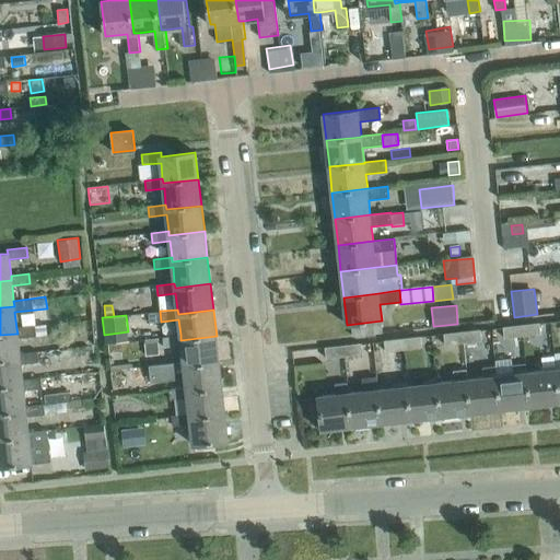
[(541,334),(539,323),(521,325),(523,336),(541,334)]
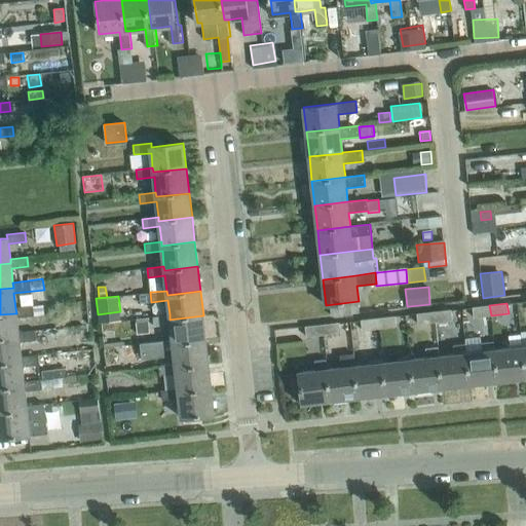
[(43,305),(33,306),(34,315),(43,314),(43,305)]
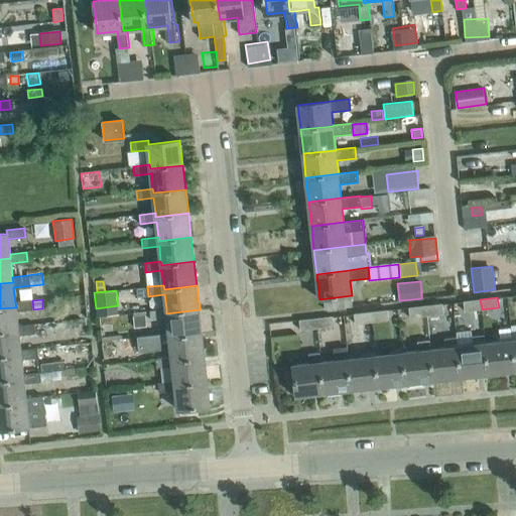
[(482,309),(480,299),(464,301),(465,311),(482,309)]
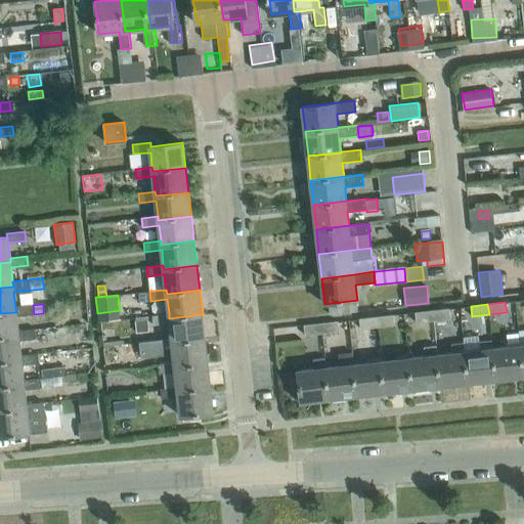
[(16,312),(0,313),(0,337),(18,336),(18,331),(16,317),(33,315),(32,306),(15,307),(16,312)]
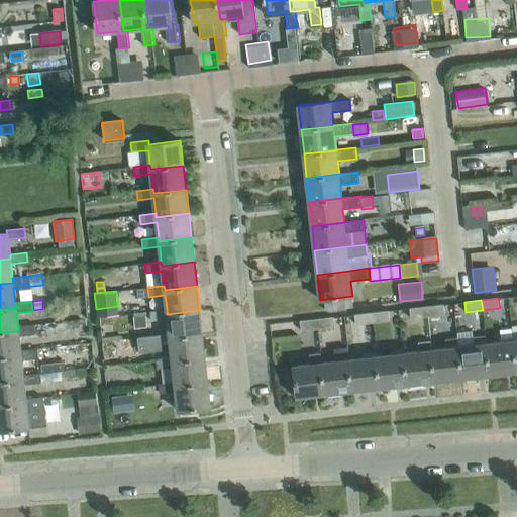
[(444,315),(443,304),(426,306),(427,317),(444,315)]
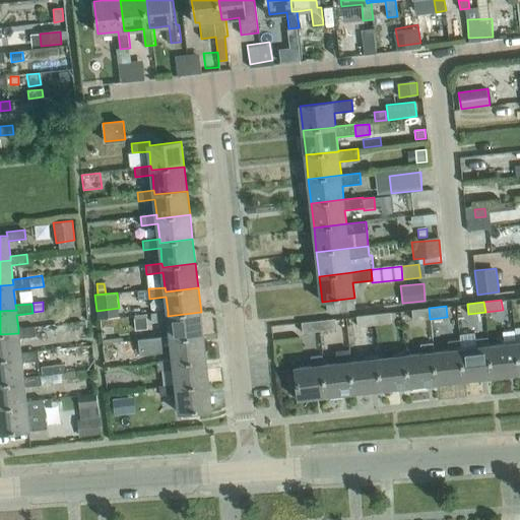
[(430,319),(429,308),(411,310),(413,320),(430,319)]
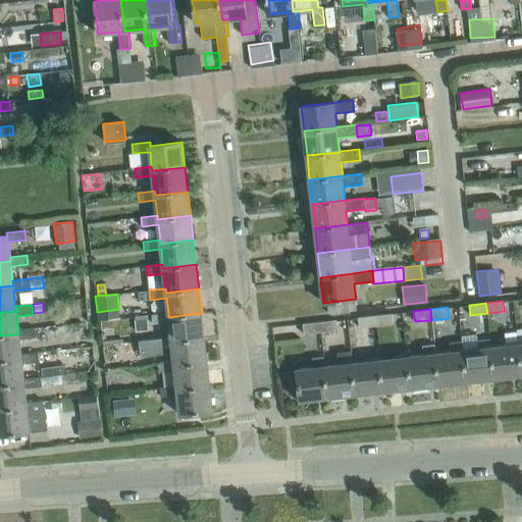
[(204,337),(202,313),(168,317),(168,312),(151,314),(153,324),(169,322),(171,336),(171,341),(204,337)]
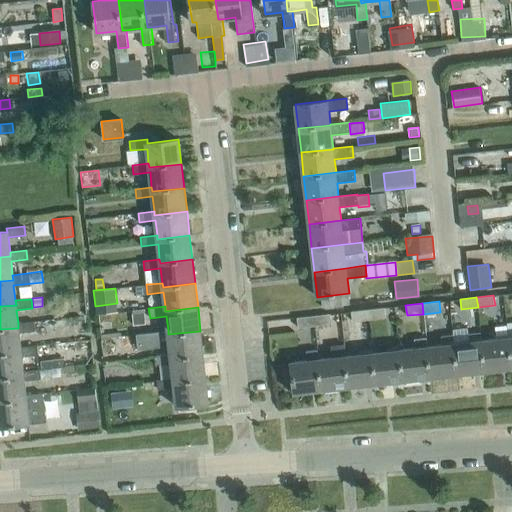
[(386,317),(385,307),(367,309),(369,319),(386,317)]
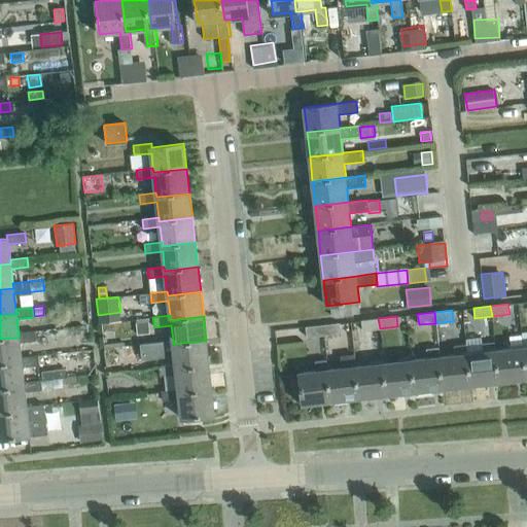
[(149,334),(148,318),(136,319),(137,335),(149,334)]
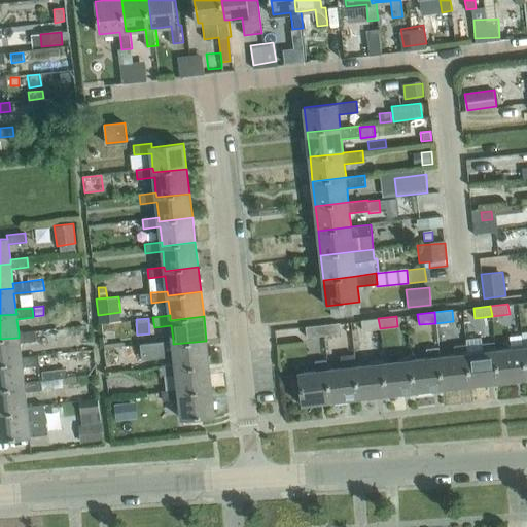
[(380,328),(378,318),(361,320),(362,330),(380,328)]
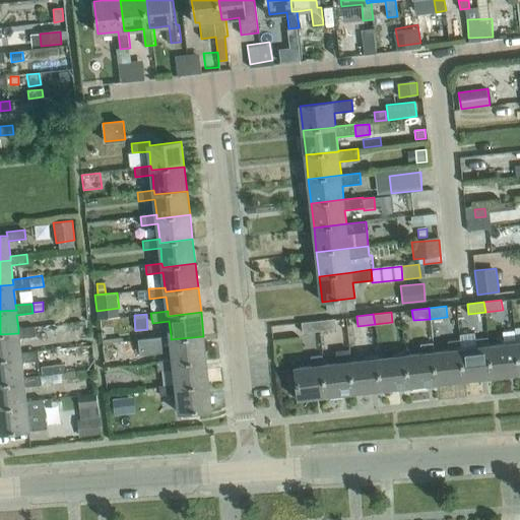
[(336,329),(335,319),(319,321),(320,331),(336,329)]
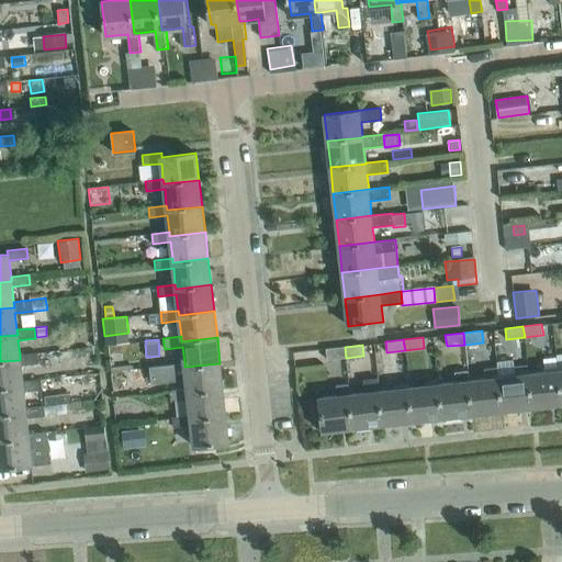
[(346,358),(345,347),(326,349),(327,360),(346,358)]
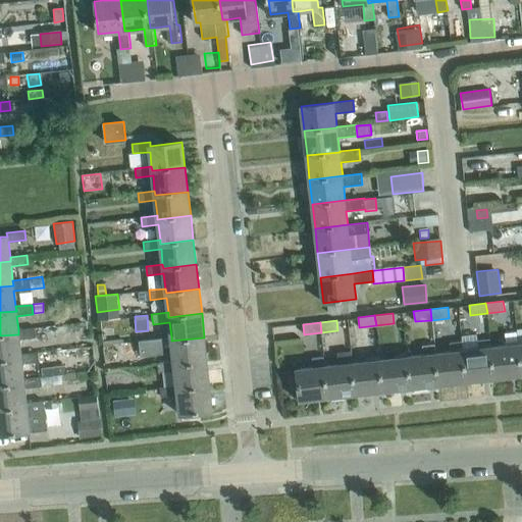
[(36,337),(35,327),(18,329),(18,334),(0,335),(0,360),(21,358),(21,354),(19,340),(36,337)]
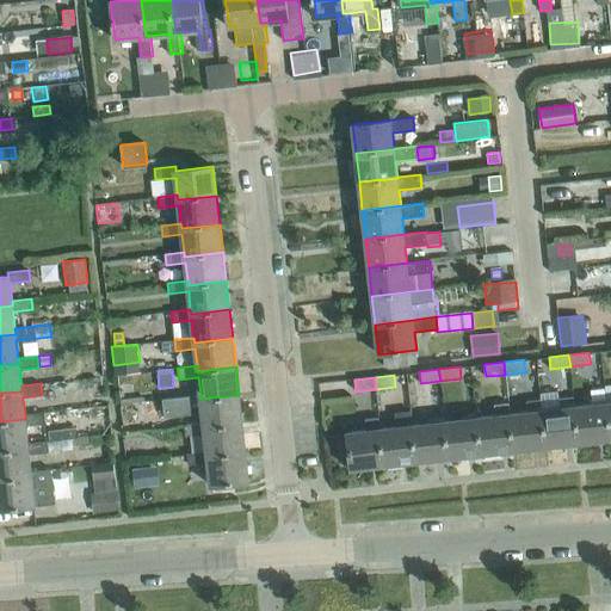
[(242,424),(239,395),(201,399),(201,394),(164,399),(165,417),(191,414),(190,407),(202,406),(203,423),(204,427),(242,424)]
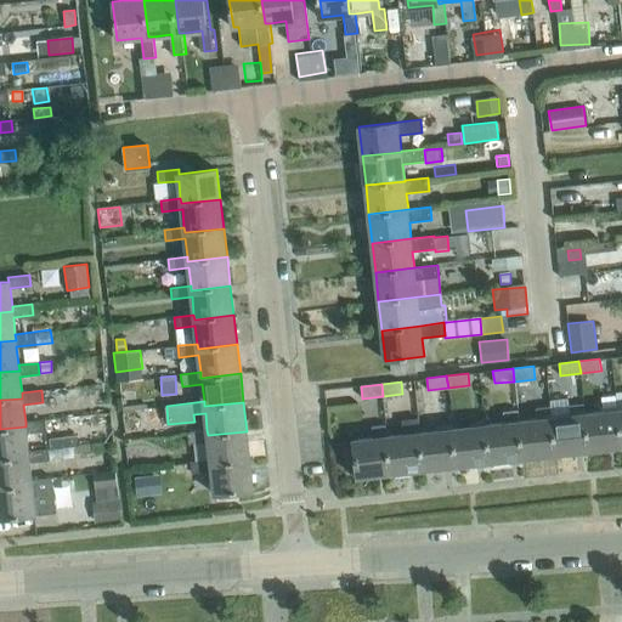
[(552,417),(550,406),(536,408),(537,419),(519,420),(522,459),(557,454),(552,417)]
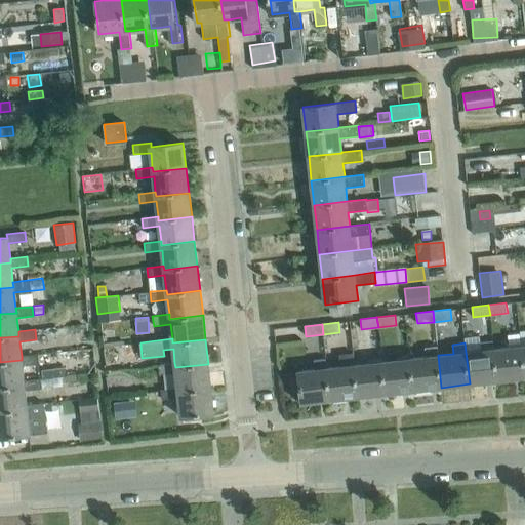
[(524,377),(524,376),(522,346),(493,349),(497,380),(524,377)]
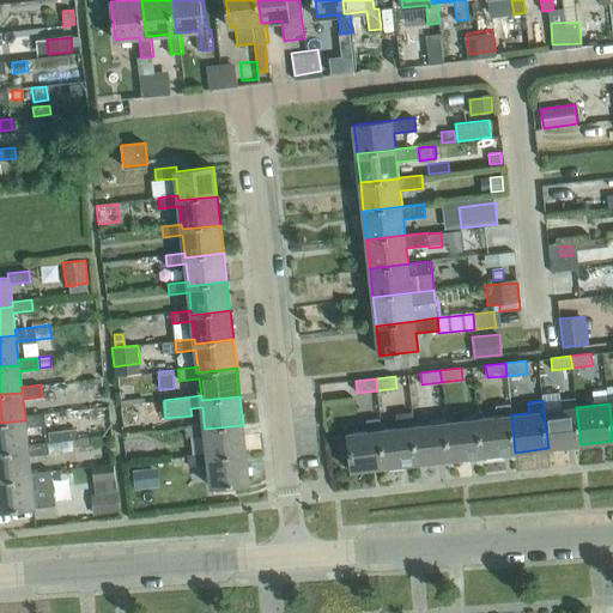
[(123,418),(133,417),(133,405),(123,406),(123,418)]
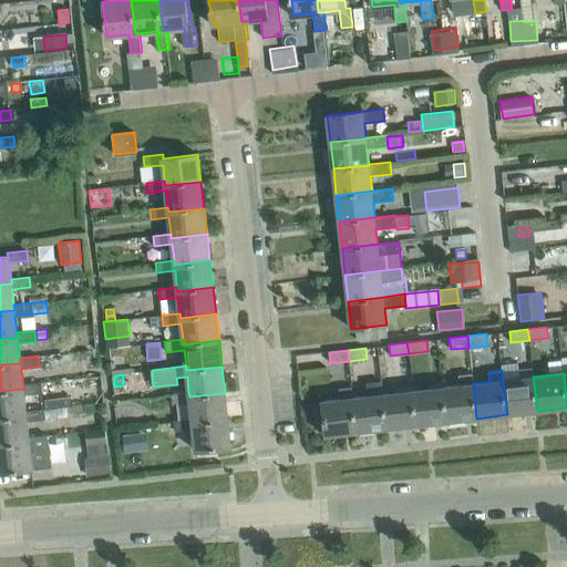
[(533,377),(503,380),(507,414),(537,411),(533,377)]
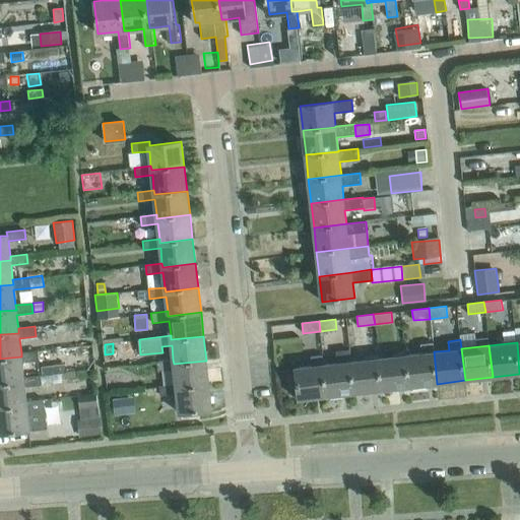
[(350,362),(351,362),(349,349),(335,351),(336,363),(323,365),(327,396),(354,393),(350,362)]
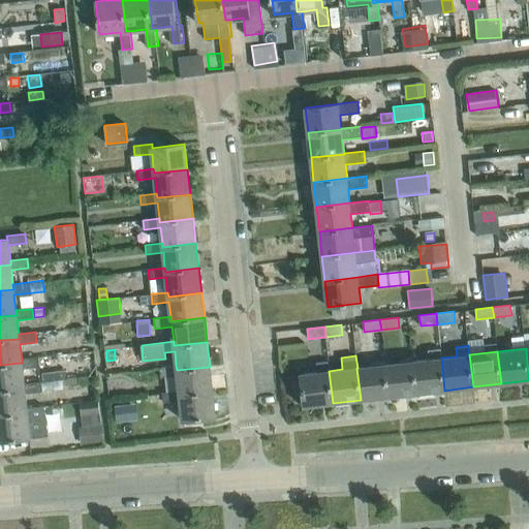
[(38,356),(22,359),(22,363),(0,365),(0,391),(25,387),(24,383),(23,369),(39,367),(38,356)]
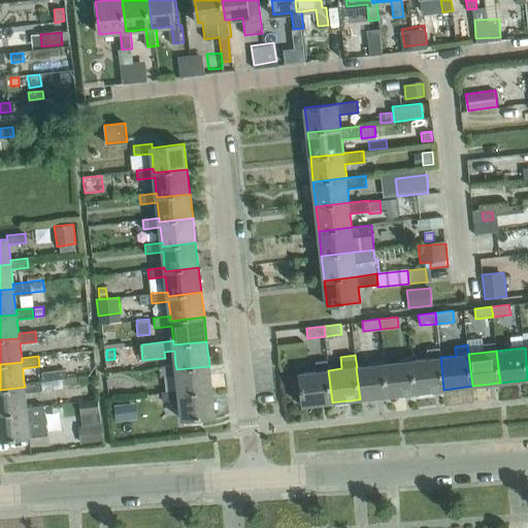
[(443,390),(440,357),(413,361),(416,393),(443,390)]
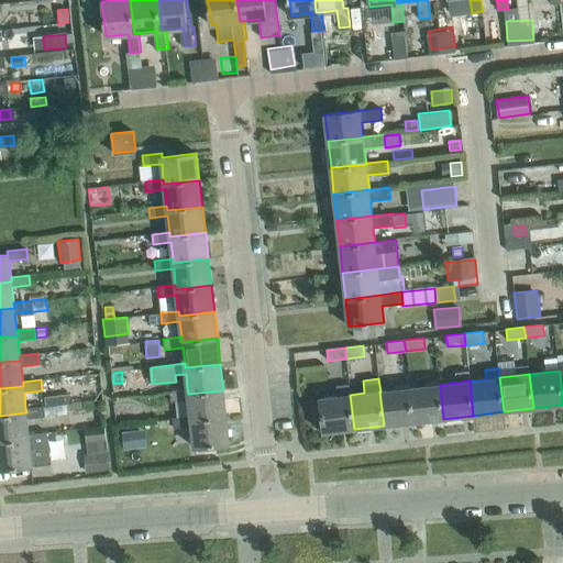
[(350,395),(349,384),(335,386),(337,396),(319,398),(323,432),(354,429),(350,395)]
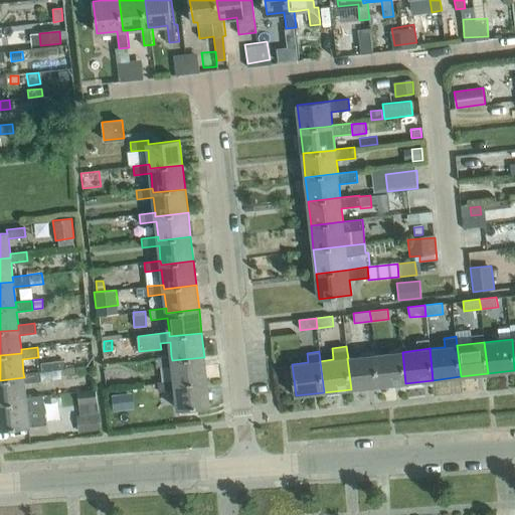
[(405,383),(402,352),(374,355),(378,386),(405,383)]
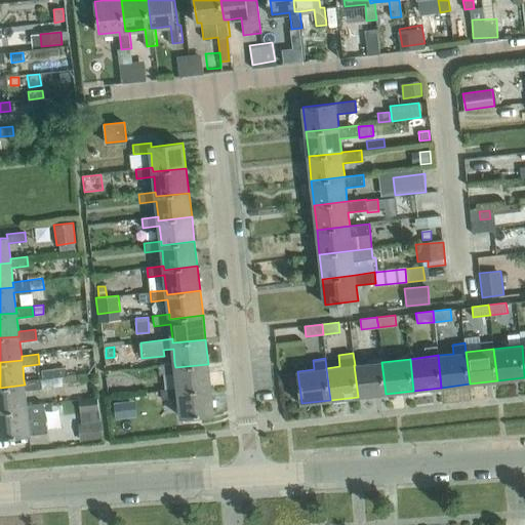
[(381,362),(355,365),(354,365),(358,397),(386,394),(381,362)]
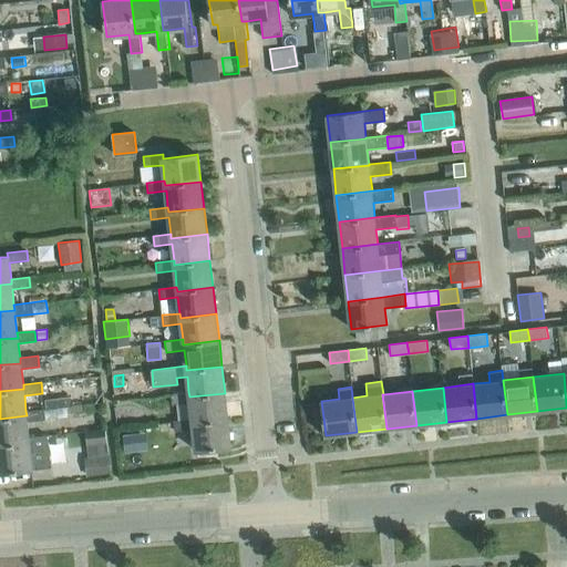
[(228,419),(225,393),(189,397),(188,392),(171,394),(172,404),(189,402),(192,419),(193,423),(228,419)]
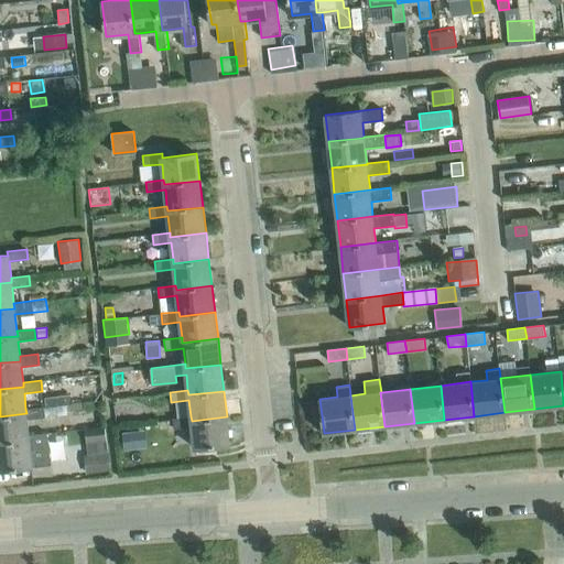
[(45,418),(45,416),(44,407),(25,409),(26,413),(0,416),(0,443),(29,440),(29,435),(26,419),(45,418)]
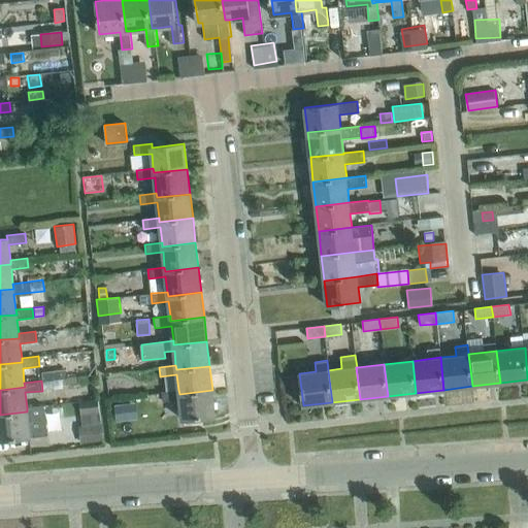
[(216,416),(212,390),(179,394),(178,390),(162,392),(162,393),(147,394),(149,403),(179,399),(182,420),(216,416)]
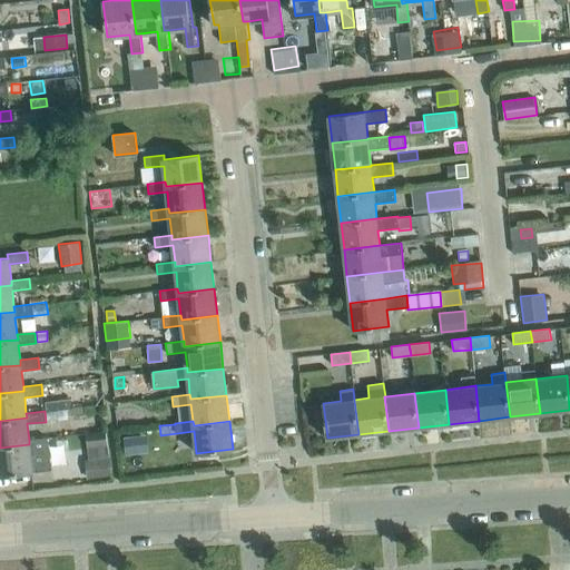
[(107,431),(87,433),(90,461),(87,461),(88,478),(112,474),(110,458),(107,431)]
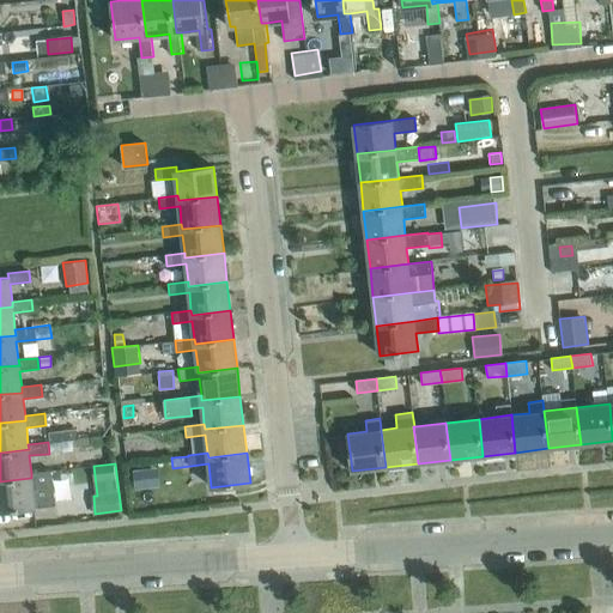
[(147,469),(133,472),(135,489),(150,487),(147,469)]
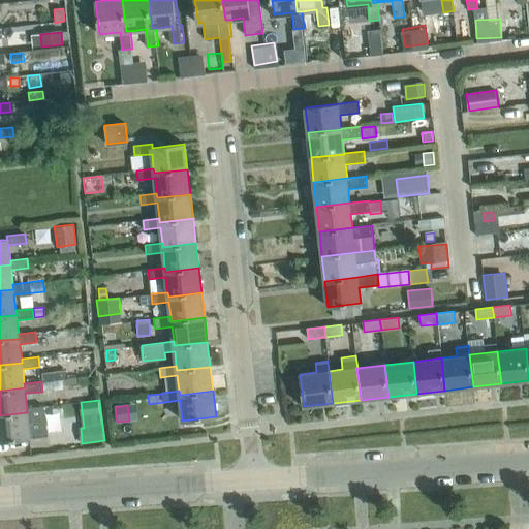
[(43,406),(27,408),(27,412),(0,415),(0,441),(30,438),(28,417),(44,415),(43,406)]
